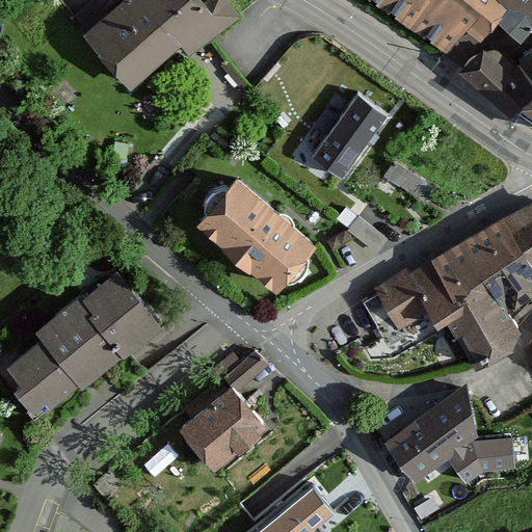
[(123,0),(88,31),(131,80),(179,40),(188,52),(237,15),(225,0),(207,0),(205,2),(203,0),(123,0)]
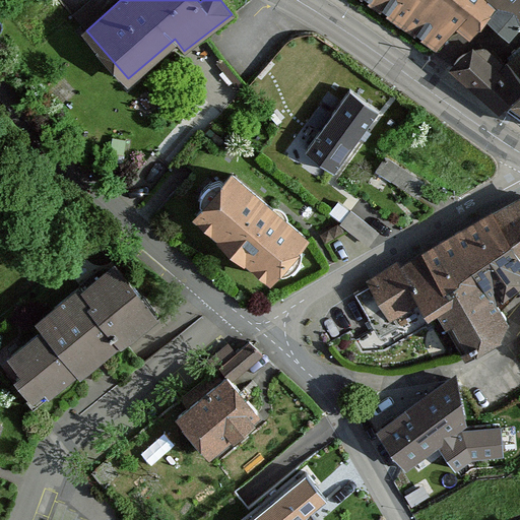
[(491,0),(372,0),(438,45),(457,21),(467,28),(482,10),(491,0)]
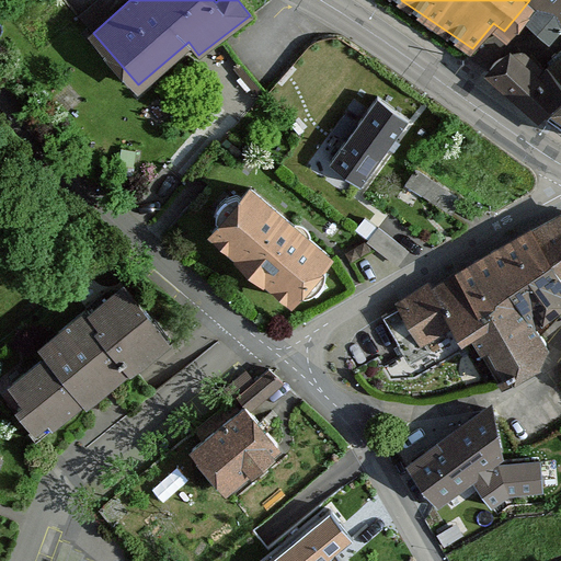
[(560,0),(529,0),(521,11),(551,38),(560,26),(560,0)]
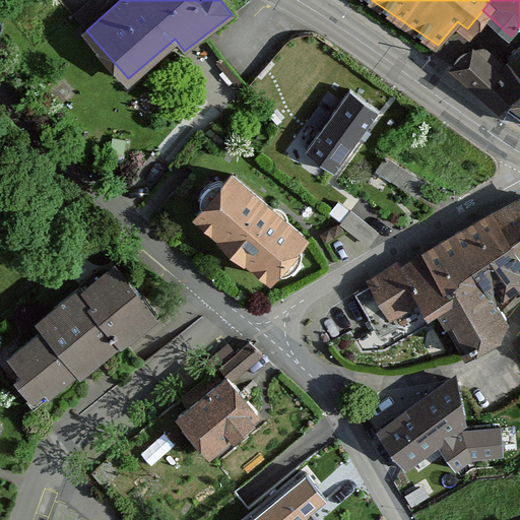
[(519,50),(501,67),(492,55),(483,49),(474,50),(465,53),(458,58),(455,62),(454,66),(455,70),(482,89),(481,91),(502,108),(513,96),(519,102),(519,50)]
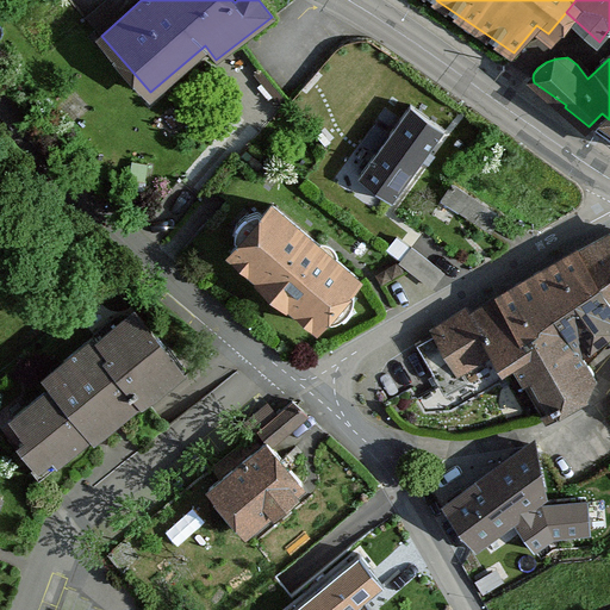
[(443,129),(410,104),(358,176),(391,200),(443,129)]
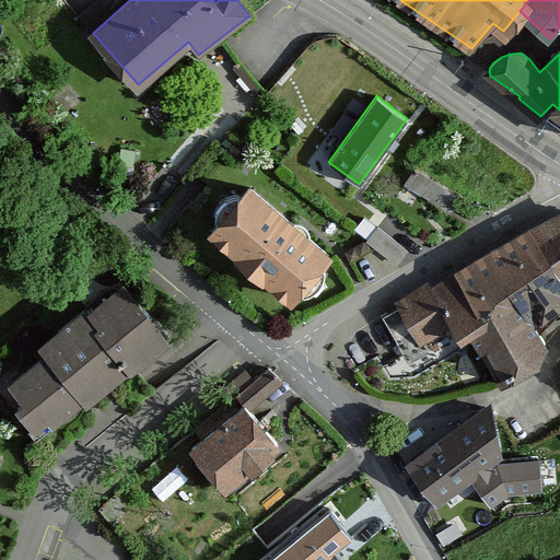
[(458,197),(415,168),(405,183),(448,211),(458,197)]
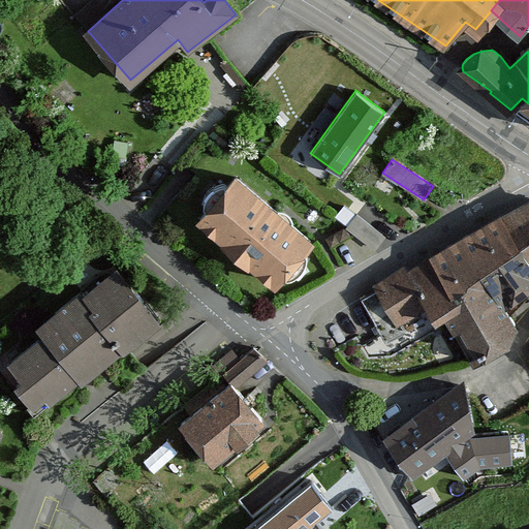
[(236,177),(198,220),(273,283),(310,240),(236,177)]
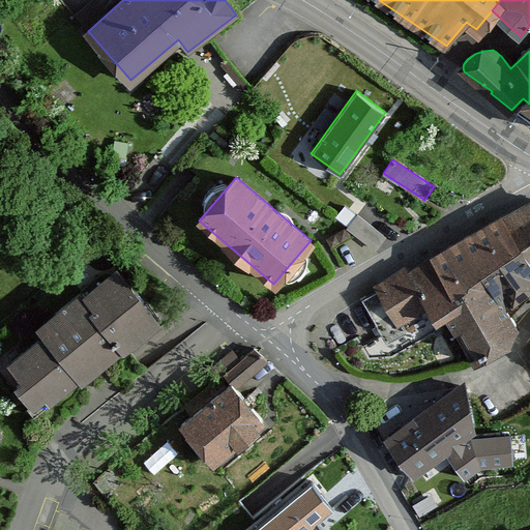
[(357,210),(345,201),(336,212),(348,222),(357,210)]
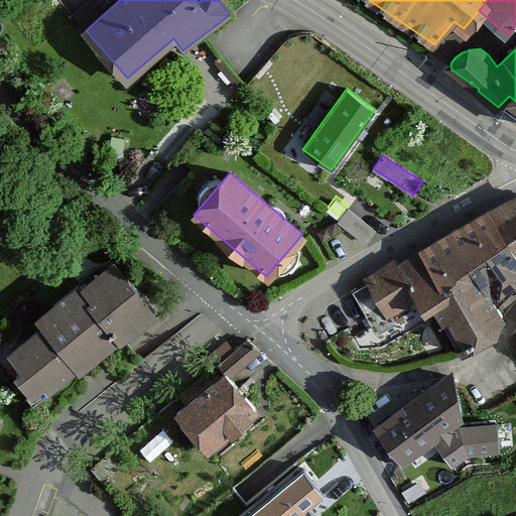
[(415,296),(425,312),(434,307),(461,353),(487,338),(489,341),(495,337),(493,334),(502,315),(490,296),(515,276),(515,197),(489,212),(450,234),(421,252),(398,266),(391,265),(370,279),(351,291),(372,328),(392,315),(389,310),(415,296)]
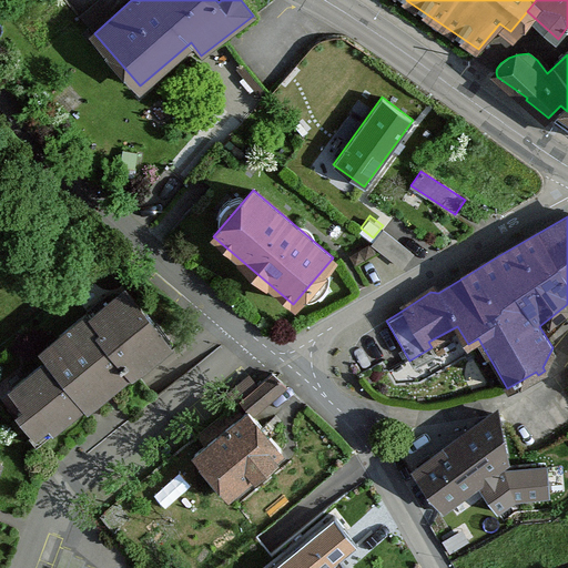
[(411,251),(383,230),(372,244),(399,265),(411,251)]
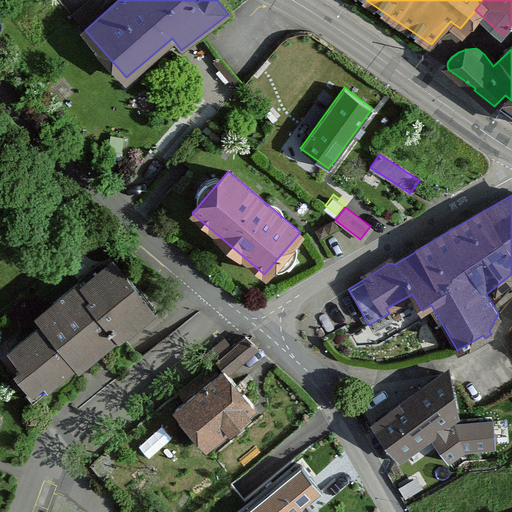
[(80,284),(123,340),(160,312),(118,256),(80,284)]
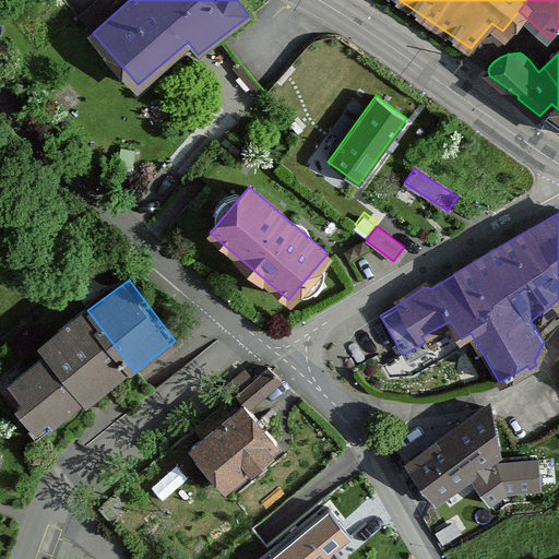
[(49,358),(86,407),(134,371),(87,310),(40,346),(49,358)]
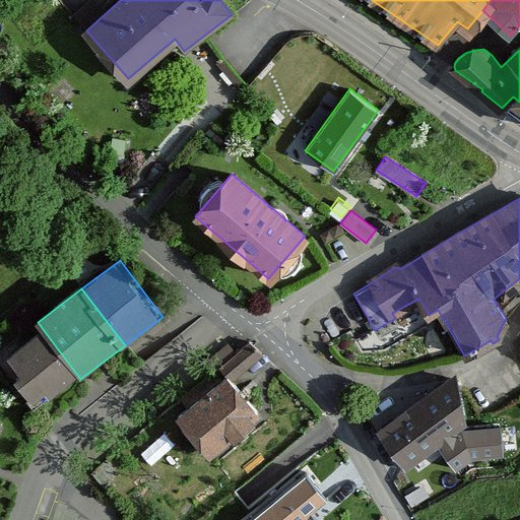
[(46,333),(8,361),(43,406),(80,379),(46,333)]
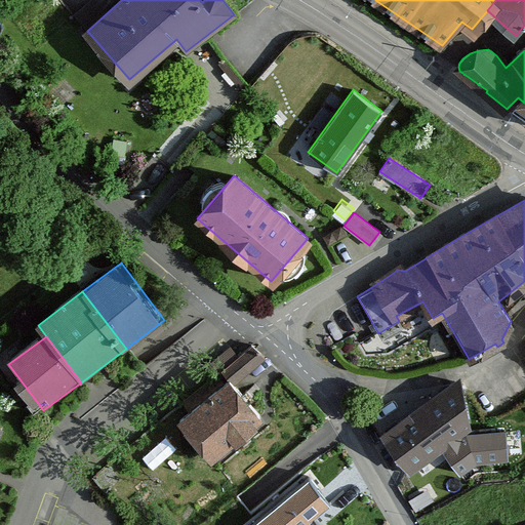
[(251,345),(226,366),(237,379),(264,357),(251,345)]
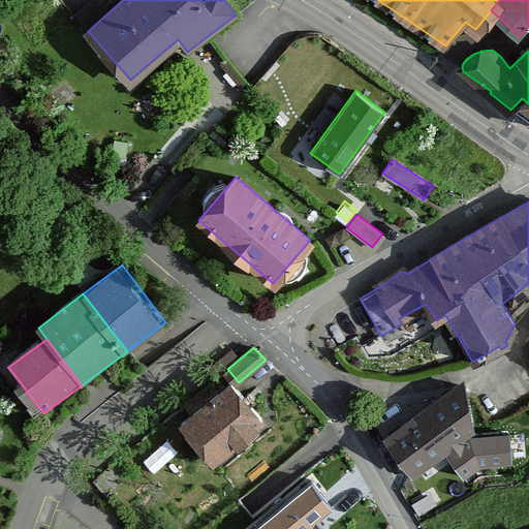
[(231,381),(181,423),(212,461),(262,419),(231,381)]
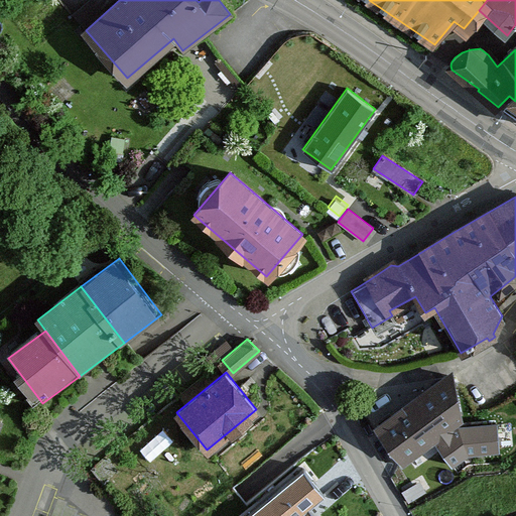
[(453,380),(380,426),(409,469),(423,457),(444,486),(474,469),(453,380)]
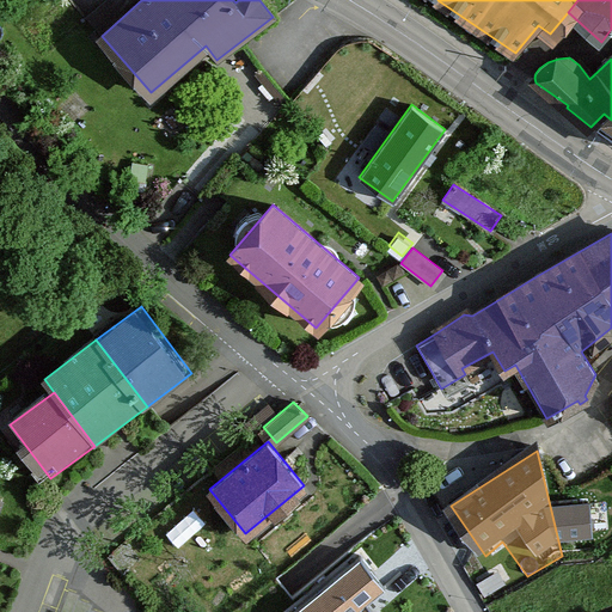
[(350,611),(367,599),(385,585),(360,552),(288,611),(289,611),(350,611)]
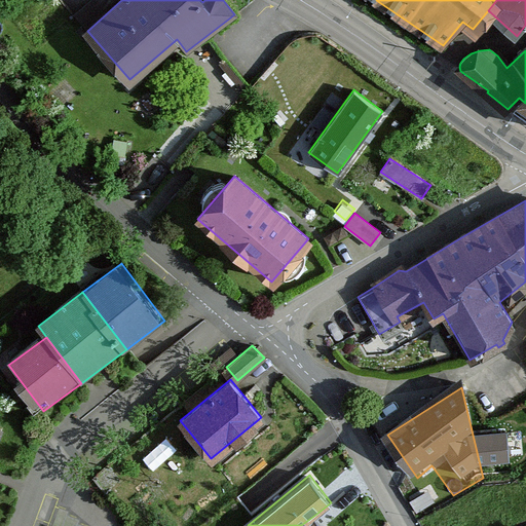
[(324,525),(315,515),(301,525),(324,525)]
